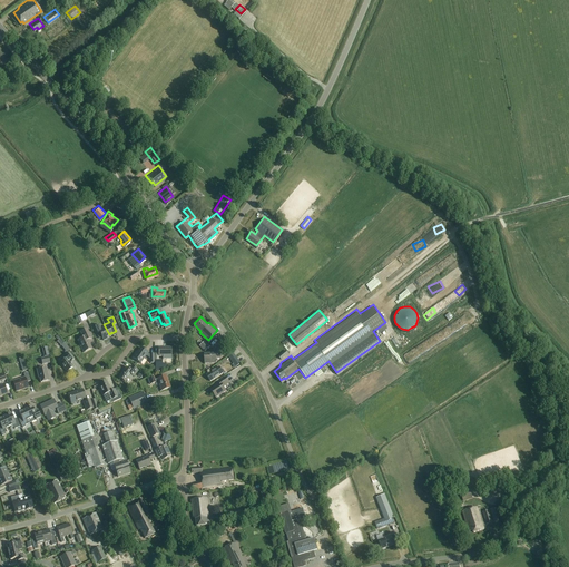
[(109,334),(104,324),(100,326),(98,323),(94,325),(96,331),(99,330),(102,338),(106,335),(109,334)]
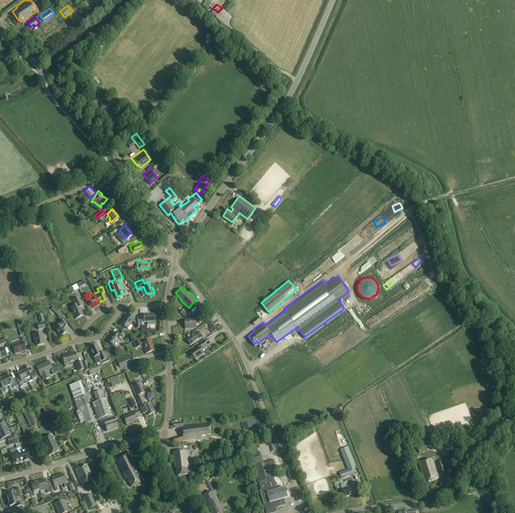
[(82,303),(78,295),(73,298),(74,302),(70,305),(75,316),(82,312),(79,304),(82,303)]
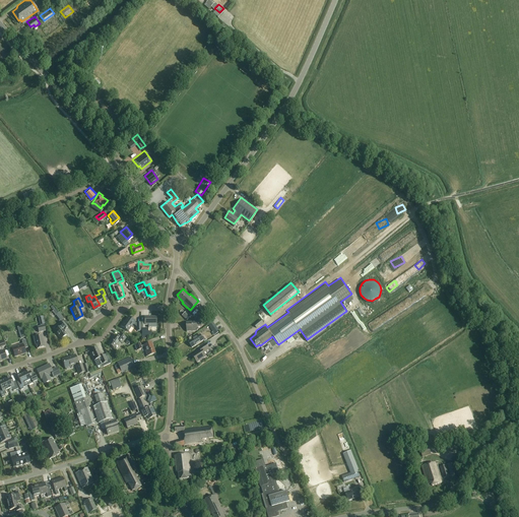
[(185,308),(181,312),(186,318),(191,314),(185,308)]
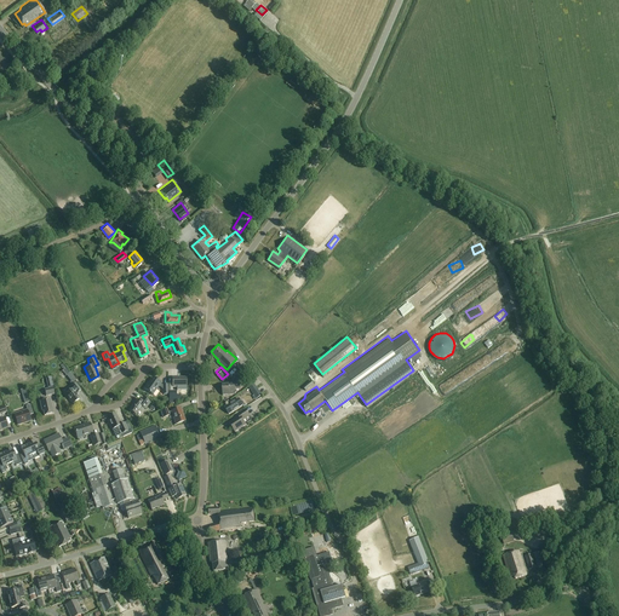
[(179,375),(181,374),(172,375),(172,385),(185,384),(184,375),(179,375)]
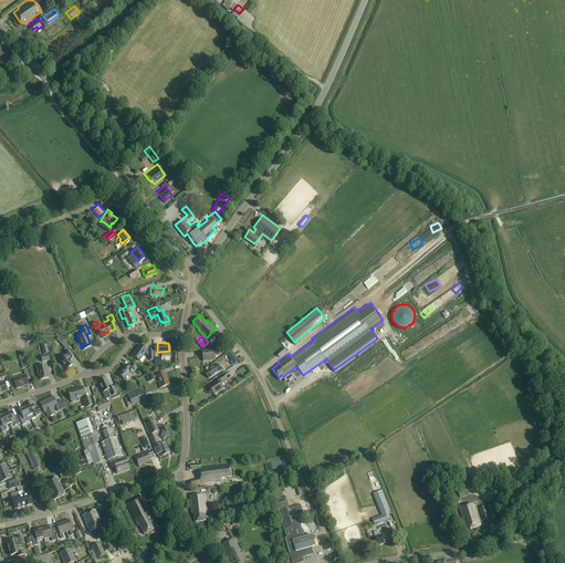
[(206,348),(202,348),(202,357),(213,356),(213,352),(219,352),(218,346),(226,346),(226,342),(211,343),(211,346),(205,347),(206,348)]
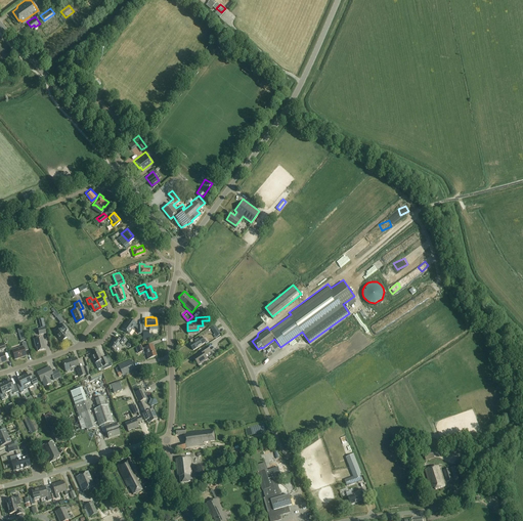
[(125,330),(128,332),(133,324),(137,327),(137,332),(141,331),(140,322),(136,322),(128,317),(124,322),(121,327),(125,330)]
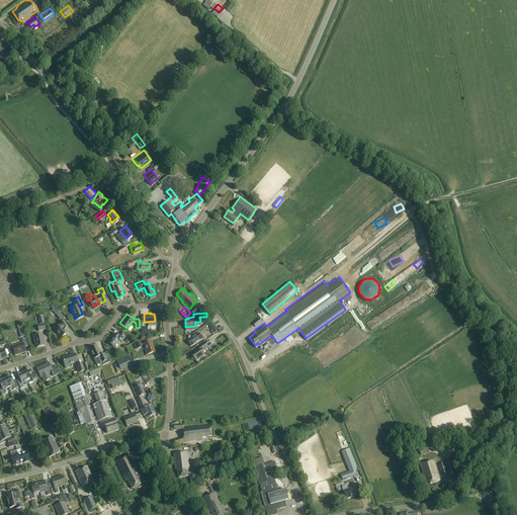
[(65,326),(64,326),(67,324),(62,318),(60,320),(61,322),(54,327),(60,335),(66,331),(63,328),(65,326)]
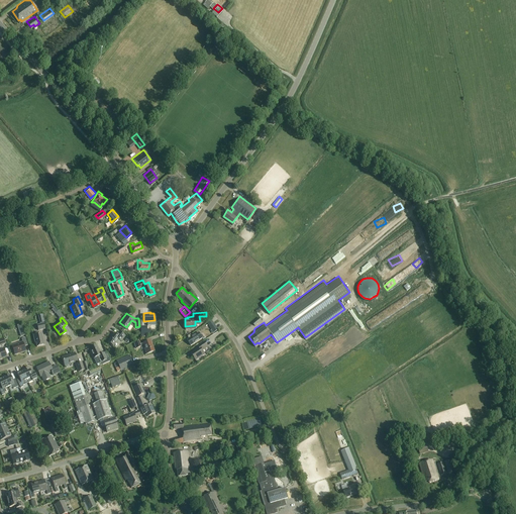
[(217,327),(212,319),(208,322),(213,330),(217,327)]
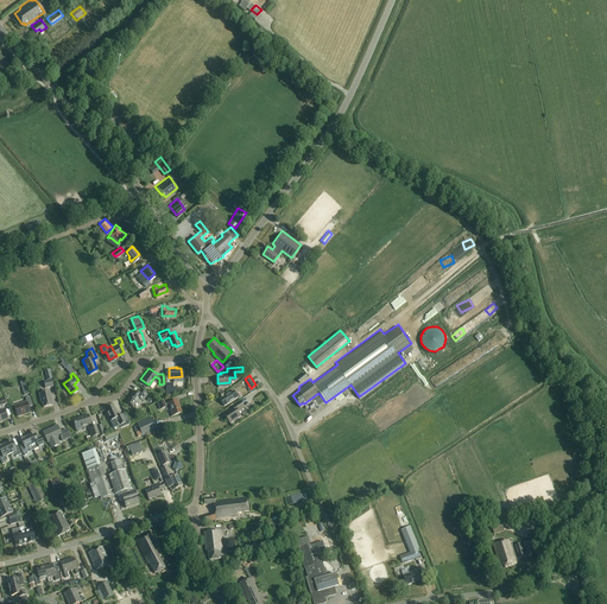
[(171,385),(171,381),(164,381),(165,387),(165,392),(172,392),(172,390),(176,390),(176,383),(171,385)]
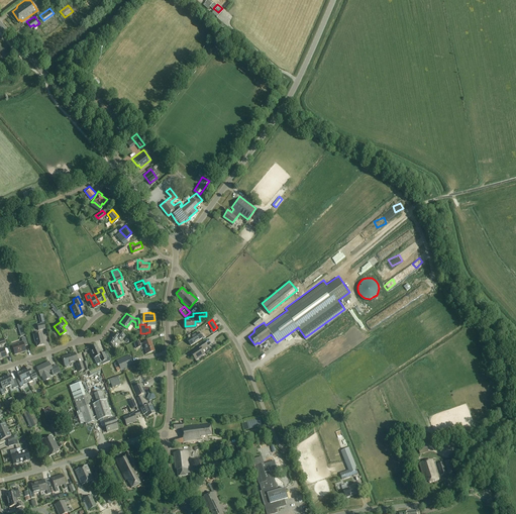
[(116,332),(113,330),(106,339),(112,344),(118,337),(120,338),(124,333),(118,329),(116,332)]
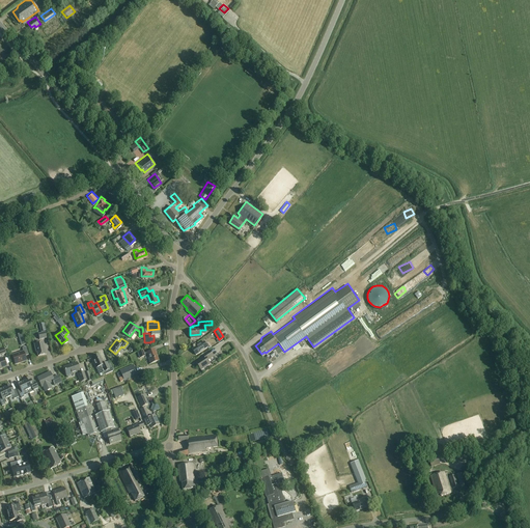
[(207,344),(203,338),(191,346),(195,352),(207,344)]
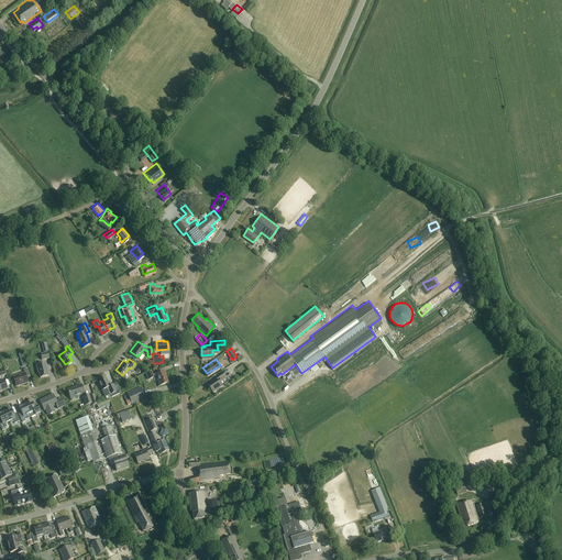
[(47,373),(44,360),(35,362),(37,371),(39,371),(40,375),(47,373)]
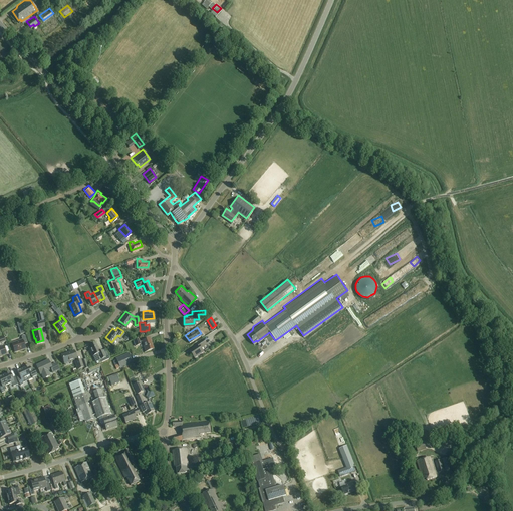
[(26,341),(24,333),(20,334),(21,337),(11,341),(13,350),(24,346),(23,342),(26,341)]
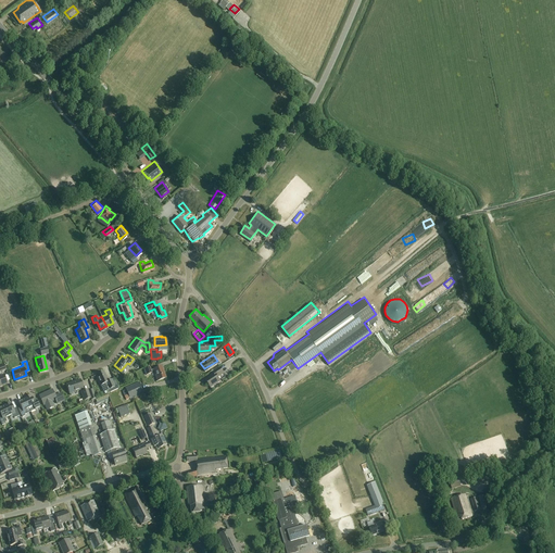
[(149,365),(143,367),(146,373),(153,369),(158,378),(165,376),(161,364),(150,367),(149,365)]
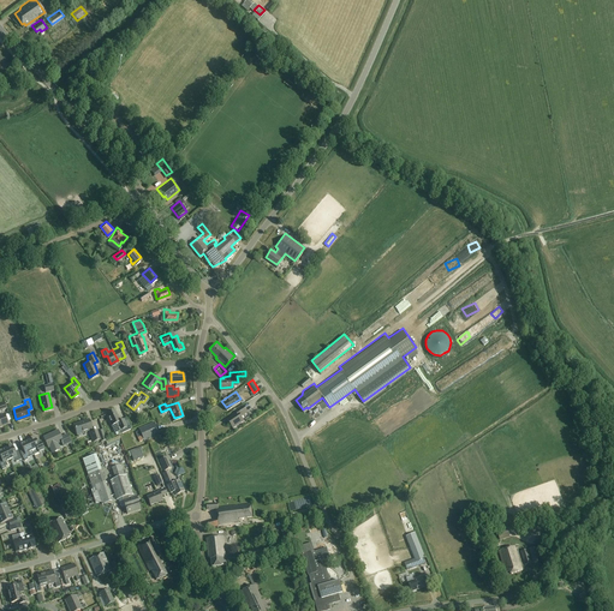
[(246,409),(242,402),(234,408),(236,411),(226,417),(232,425),(243,418),(240,413),(246,409)]
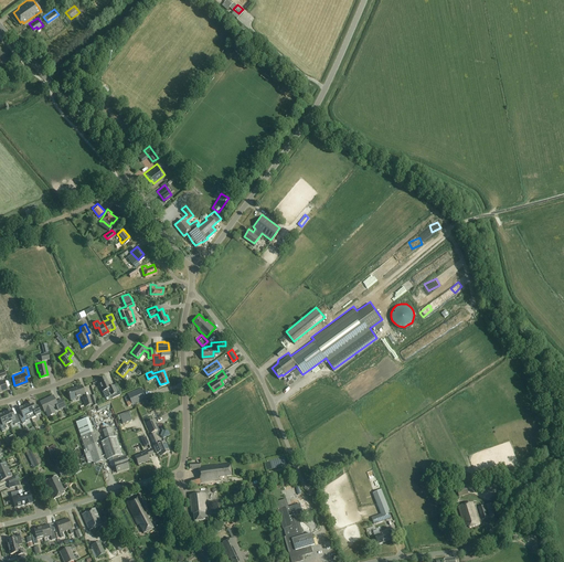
[(107,386),(110,393),(112,396),(120,392),(118,389),(115,382),(108,384),(105,375),(97,379),(102,389),(107,386)]
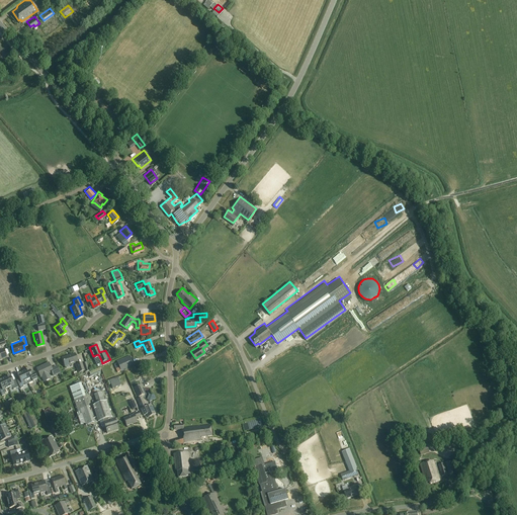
[(77,370),(83,368),(84,370),(88,369),(86,361),(82,362),(81,361),(77,362),(74,352),(61,356),(64,364),(74,361),(77,370)]
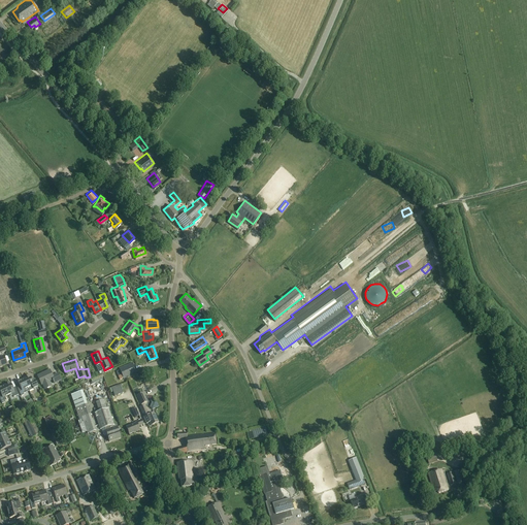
[(136,370),(131,360),(119,366),(120,367),(116,369),(120,378),(123,375),(124,376),(136,370)]
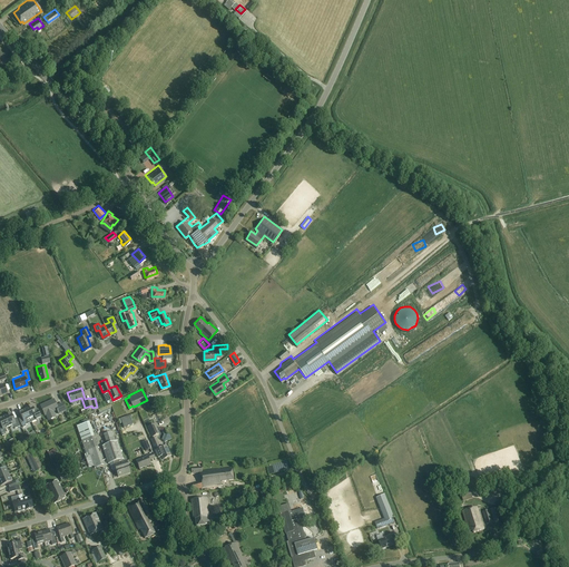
[(55,403),(52,398),(50,398),(47,399),(47,400),(39,403),(43,412),(45,412),(48,418),(52,416),(50,410),(56,407),(58,411),(65,408),(61,401),(55,403)]
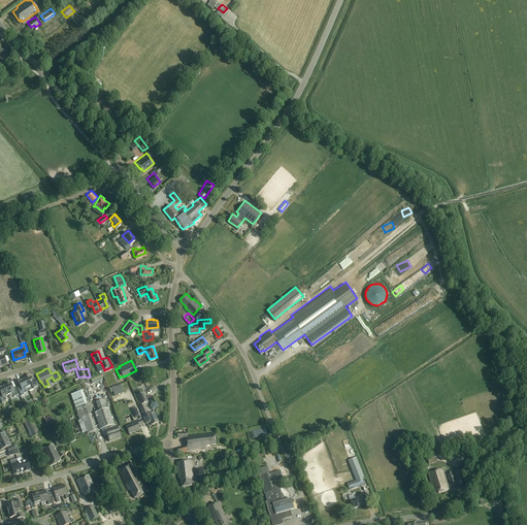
[(29,374),(23,376),(27,386),(28,389),(36,385),(33,378),(31,379),(29,374)]
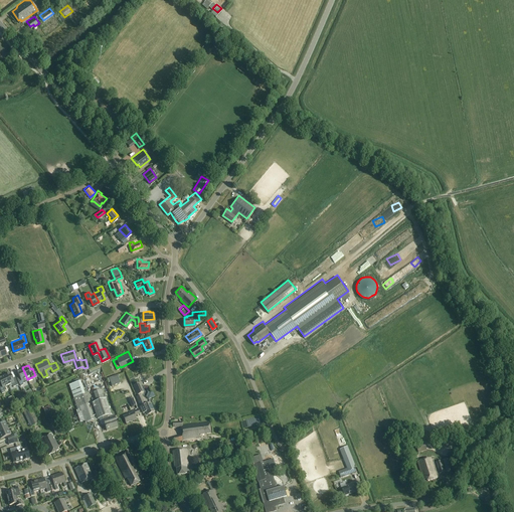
[(26,376),(22,367),(16,370),(19,376),(16,377),(19,384),(22,382),(22,381),(24,380),(22,377),(26,376)]
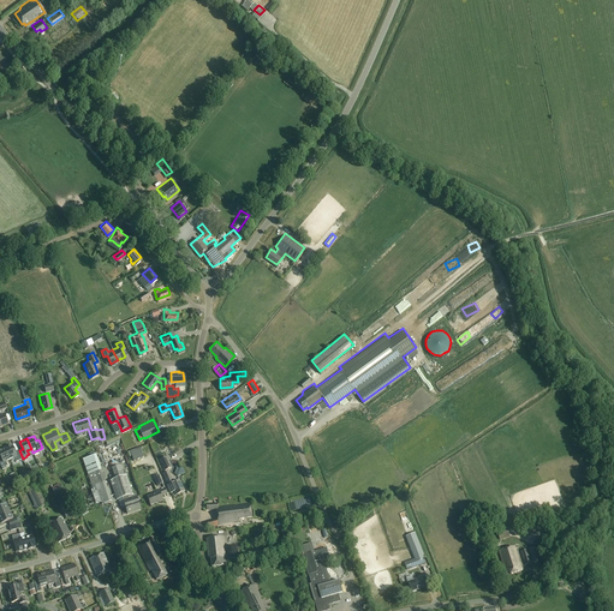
[(11,443),(4,447),(9,457),(13,455),(15,459),(21,456),(17,449),(13,450),(11,443)]
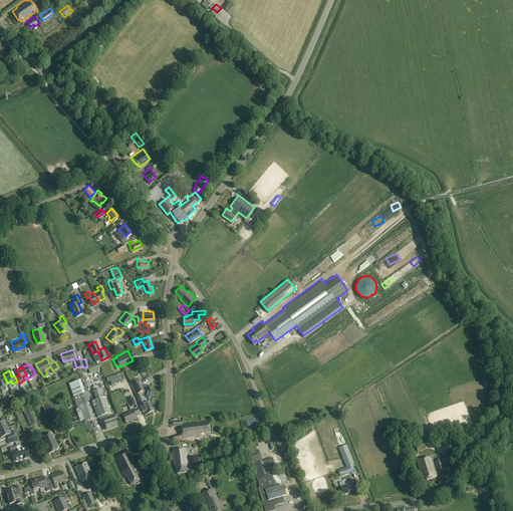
[(115,371),(107,374),(109,378),(110,382),(119,379),(115,371)]
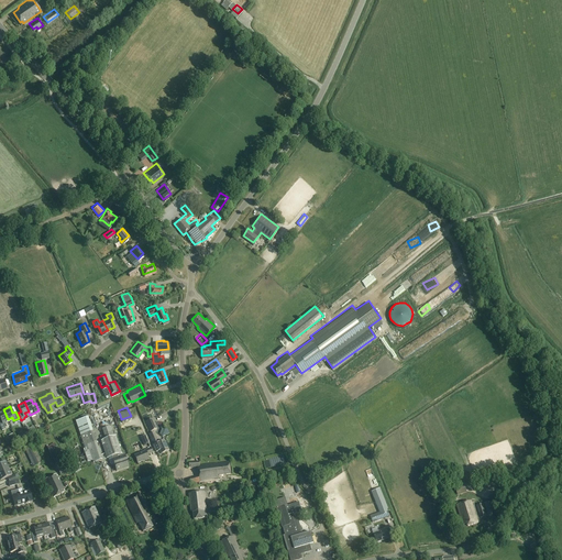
[(75,418),(85,448),(85,449),(86,449),(88,454),(88,456),(90,454),(92,460),(101,457),(87,414),(75,418)]
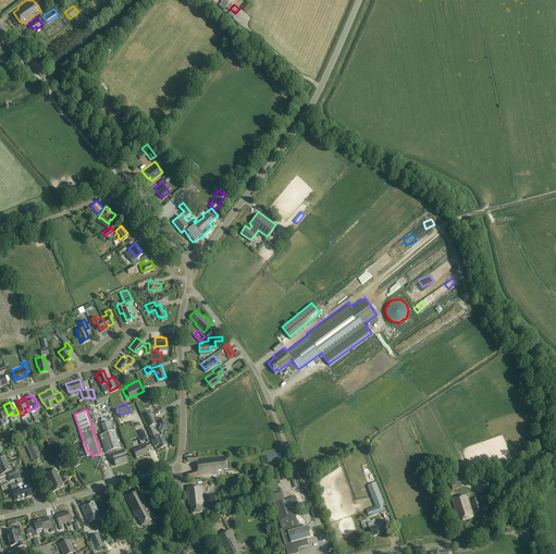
[(152,422),(148,413),(143,415),(147,425),(152,422)]
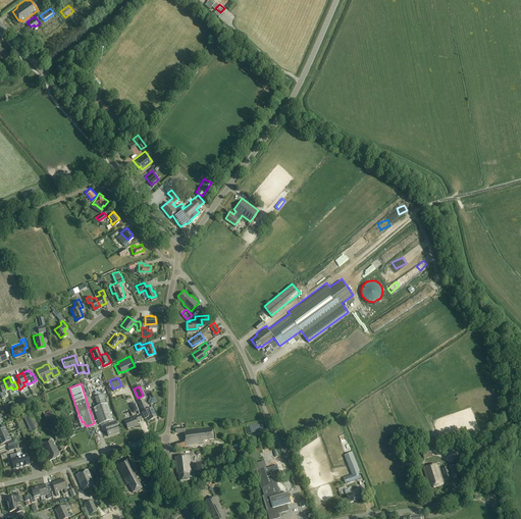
[(102,393),(94,396),(97,404),(93,406),(98,422),(103,420),(108,434),(118,430),(115,419),(111,421),(110,418),(111,417),(106,401),(105,402),(102,393)]
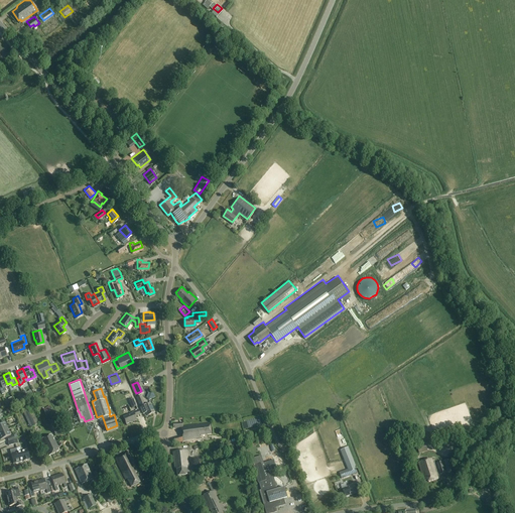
[(140,393),(135,395),(142,409),(144,408),(147,413),(153,410),(149,400),(144,403),(140,393)]
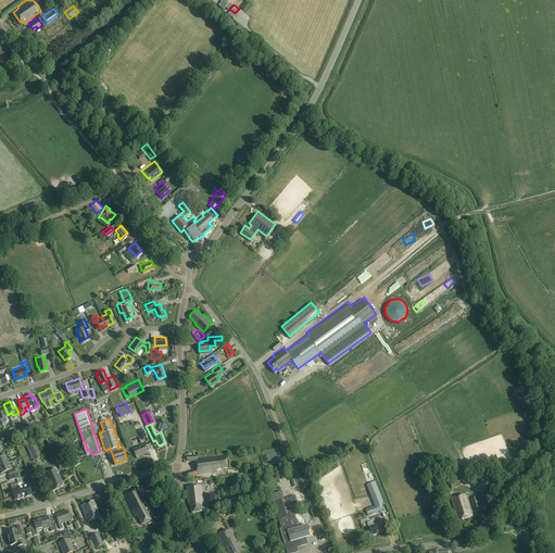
[(41,453),(33,435),(23,440),(32,457),(41,453)]
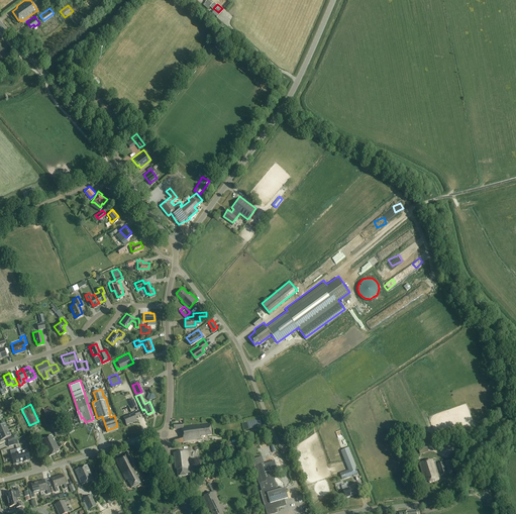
[(42,407),(45,414),(53,411),(48,404),(42,407)]
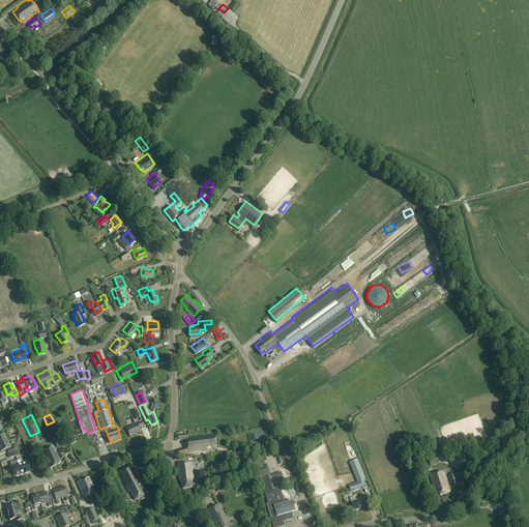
[(143,423),(141,418),(135,420),(136,421),(126,426),(128,433),(140,429),(138,426),(143,423)]
